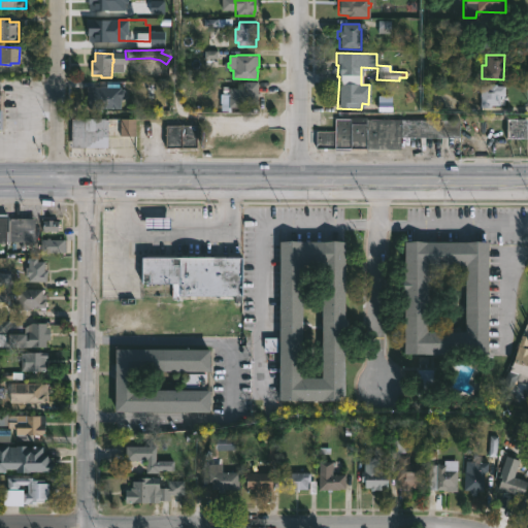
[(256,84),(256,93),(258,93),(258,97),(256,97),(256,108),(230,108),(230,110),(222,110),(222,102),(230,102),(230,81),(256,84)]
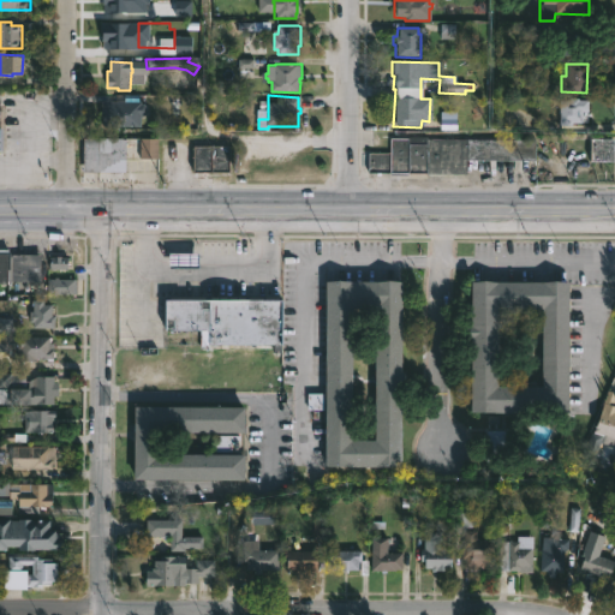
[(586,101),(586,123),(569,123),(569,126),(559,126),(559,109),(553,109),(553,99),(586,101)]
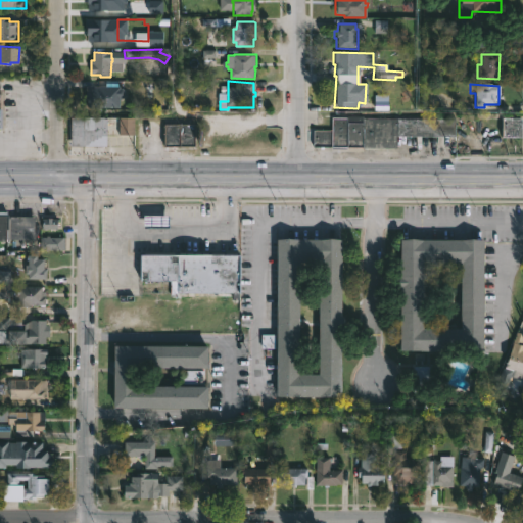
[(454,120),(453,138),(395,137),(394,149),(312,148),(312,130),(330,130),(330,117),(346,117),(346,123),(361,123),(361,117),(454,120)]
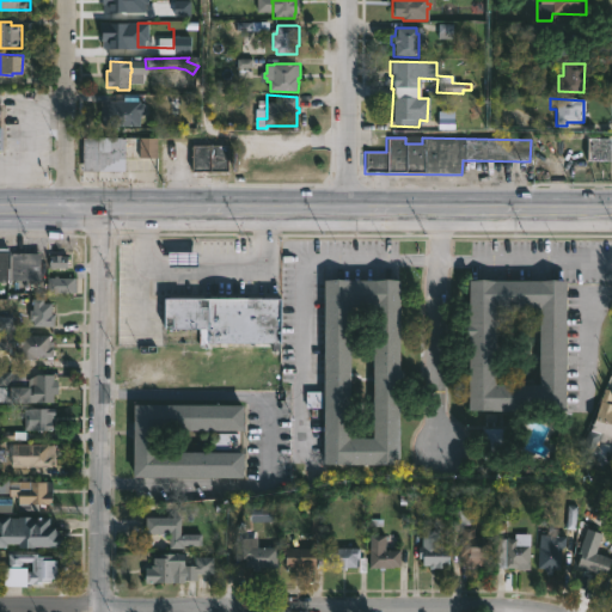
[(91,171),(80,171),(80,139),(154,139),(155,158),(122,158),(122,171),(91,171)]
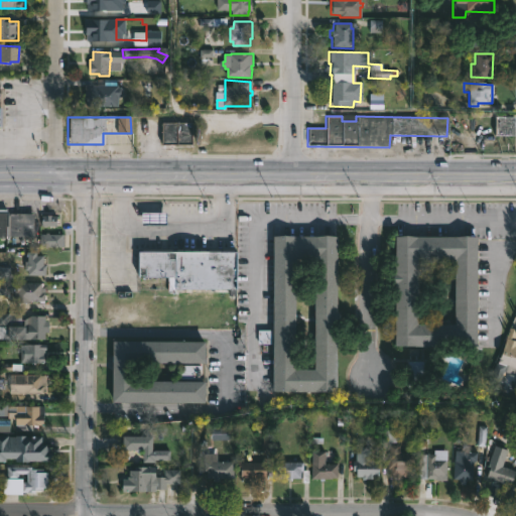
[(513,136),(494,136),(494,117),(513,117),(513,136)]
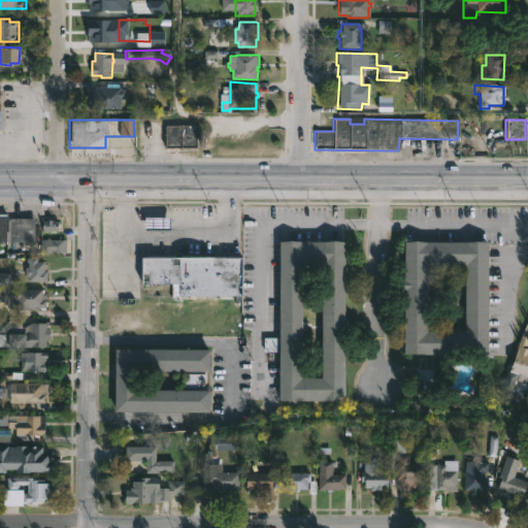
[(195,126),(195,135),(198,135),(198,152),(165,152),(165,149),(164,149),(164,126),(195,126)]
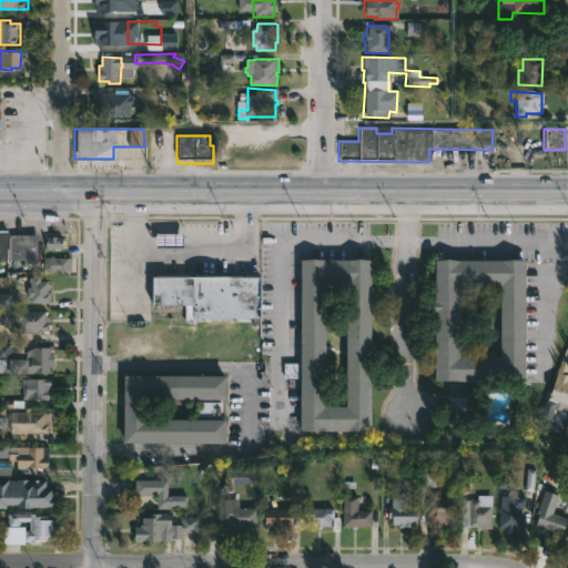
[(7,259),(0,259),(0,230),(8,230),(8,234),(40,235),(40,257),(7,256),(7,259)]
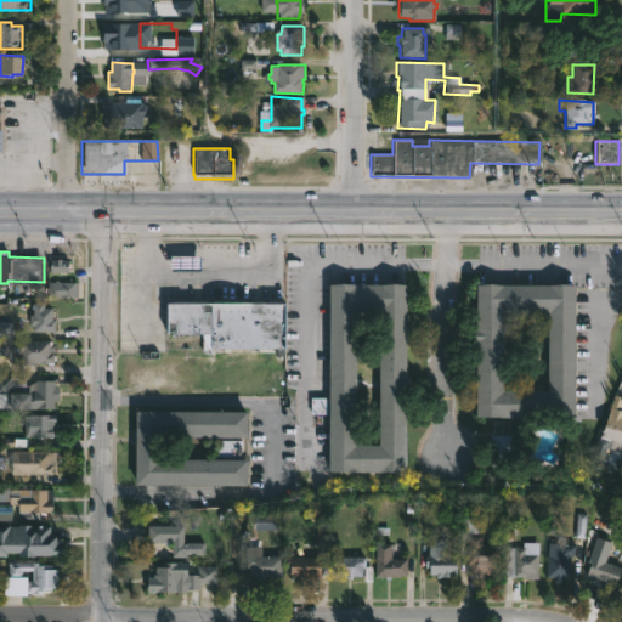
[(201,258),(171,258),(171,270),(201,270),(201,258)]
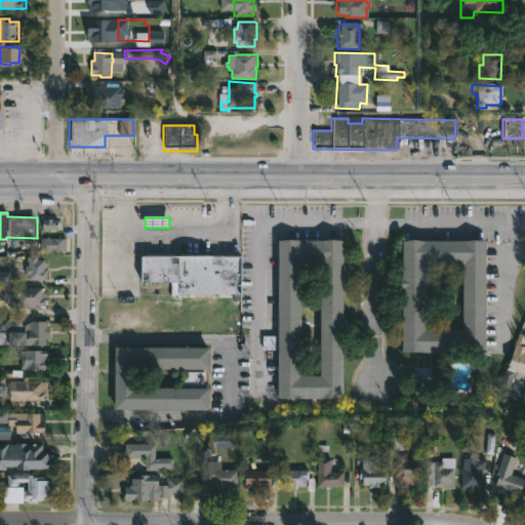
[(43,221),(43,232),(57,232),(57,221),(43,221)]
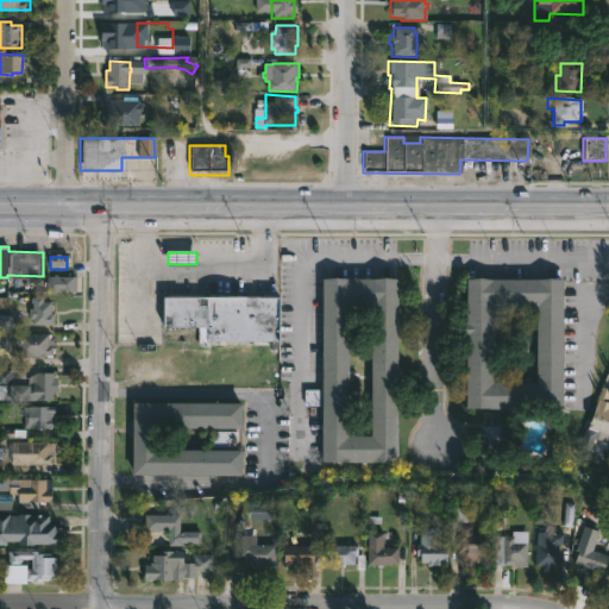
[(395,276),(395,460),(320,460),(320,406),(302,405),(303,389),(320,389),(320,276),(395,276)]
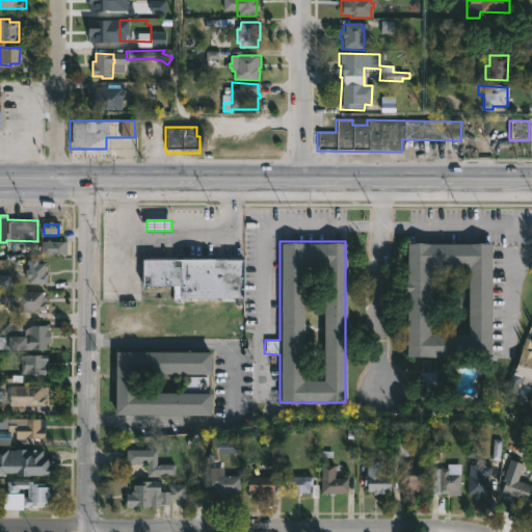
[(490,247),(490,355),(405,355),(405,243),(490,243),(490,247)]
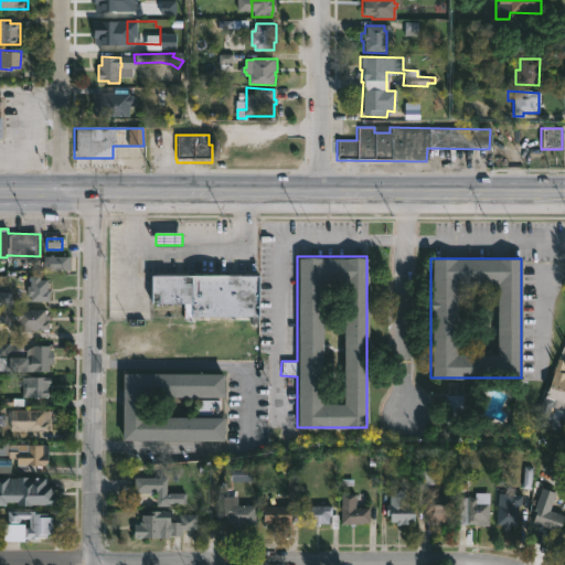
[(256,270),(256,324),(249,324),(249,316),(191,316),(191,320),(182,320),(182,302),(149,302),(149,270),(256,270)]
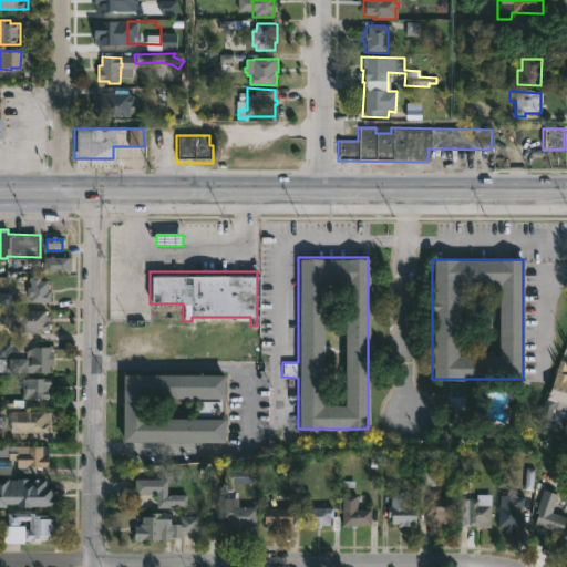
[(51,280),(50,302),(31,301),(31,296),(28,296),(28,286),(31,287),(31,276),(40,276),(40,280),(51,280)]
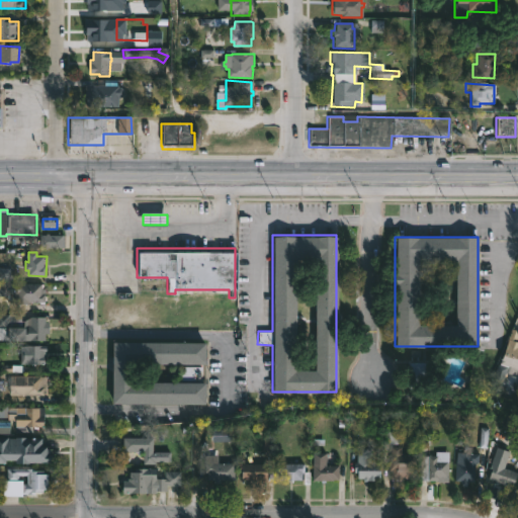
[(0,266),(9,267),(9,279),(0,278),(0,266)]
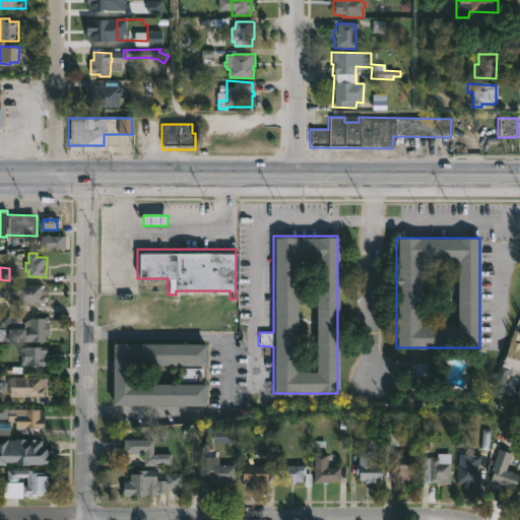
[(0,284),(43,284),(45,285),(45,289),(43,289),(43,296),(46,296),(46,305),(42,305),(42,303),(17,305),(17,298),(15,298),(15,295),(11,295),(11,298),(0,298),(0,284)]
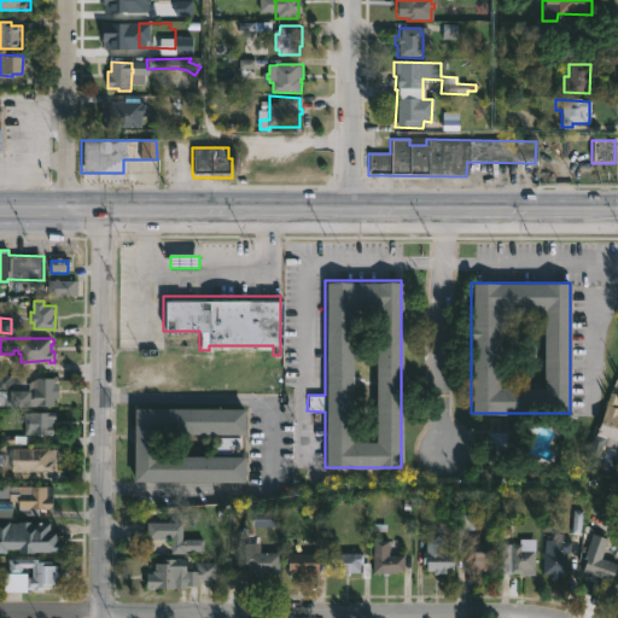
[(23,383),(27,383),(35,378),(52,378),(52,384),(56,384),(56,397),(51,397),(51,406),(11,404),(11,408),(0,407),(0,374),(23,374),(23,383)]
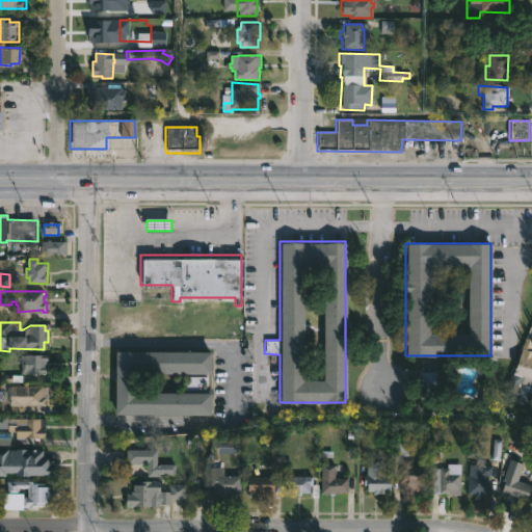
[(531,374),(530,379),(512,373),(521,348),(531,352),(531,374)]
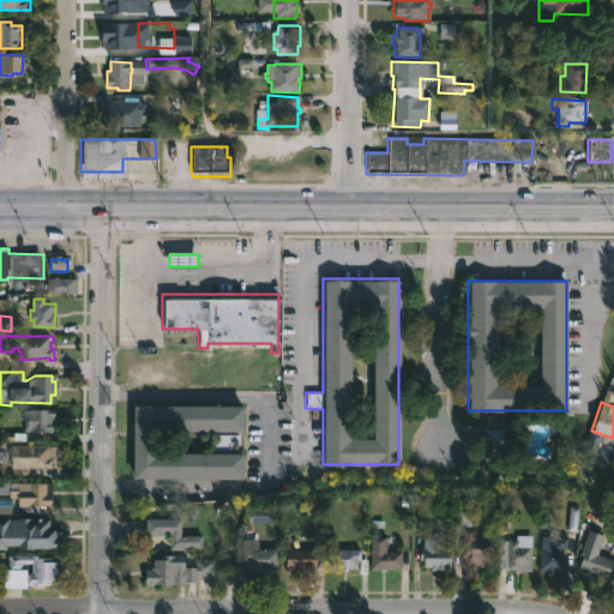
[(154,431),(154,452),(208,453),(208,434),(236,434),(236,452),(240,452),(240,479),(138,477),(138,405),(241,405),(240,431),(154,431)]
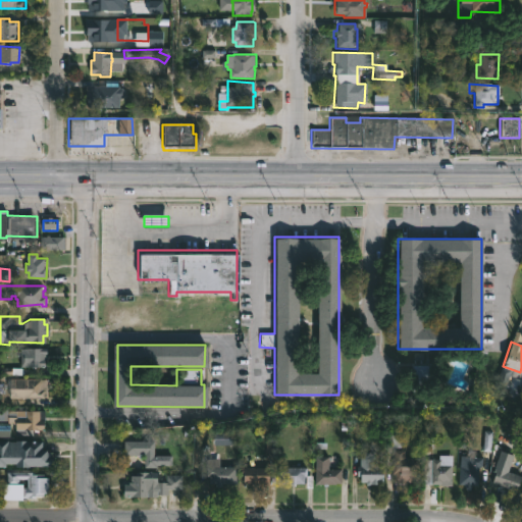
[(44,357),(44,367),(19,366),(19,362),(16,362),(16,359),(13,359),(13,348),(44,348),(44,357)]
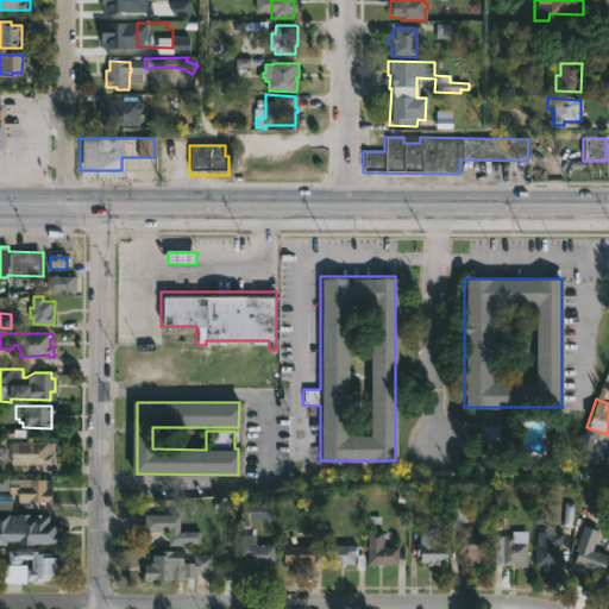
[(497,457),(479,457),(479,426),(513,426),(514,441),(497,441),(497,457)]
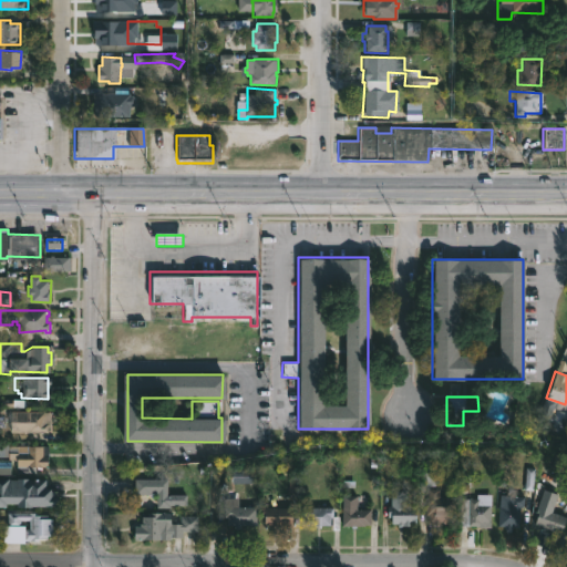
[(45,432),(8,432),(9,411),(48,411),(48,423),(45,423),(45,432)]
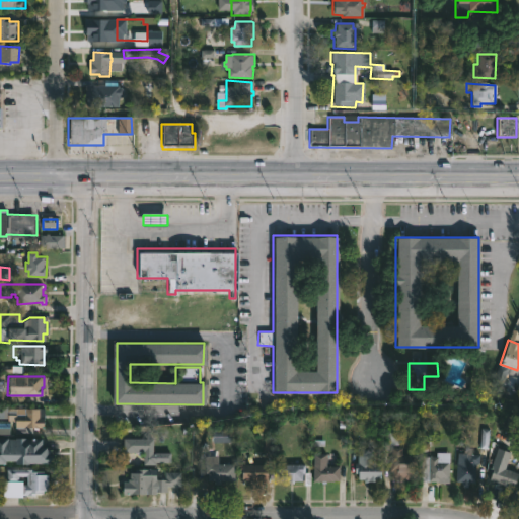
[(0,406),(9,408),(36,408),(36,414),(41,414),(41,418),(41,427),(30,427),(29,433),(13,433),(13,421),(8,421),(7,419),(0,418),(0,406)]
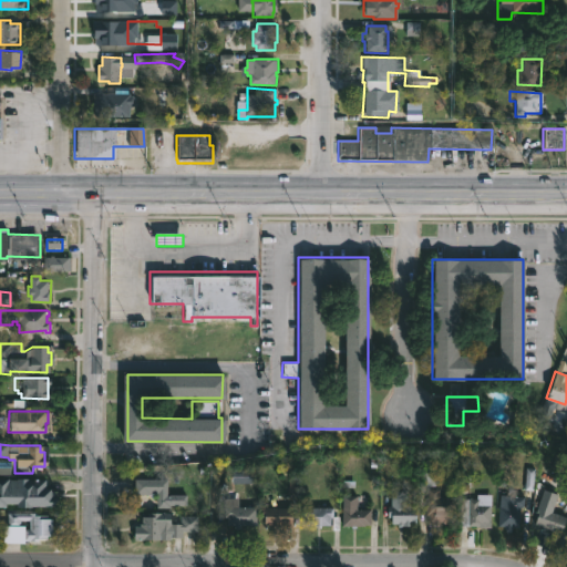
[(0,477),(8,477),(8,480),(44,478),(44,488),(50,488),(50,491),(55,491),(55,507),(22,506),(22,503),(6,503),(6,507),(0,507),(0,477)]
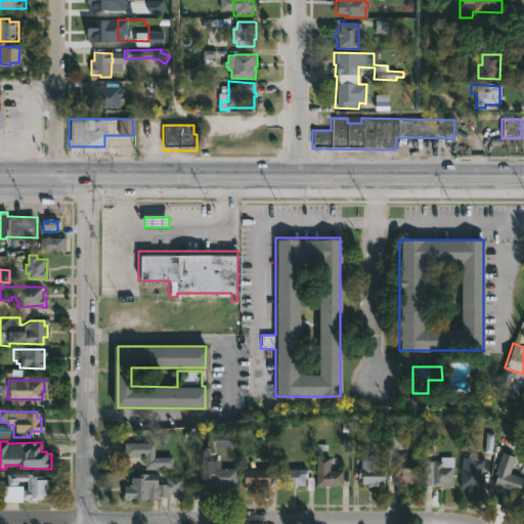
[(155,442),(155,456),(172,456),(172,467),(145,469),(144,459),(137,459),(137,456),(125,456),(124,442),(155,442)]
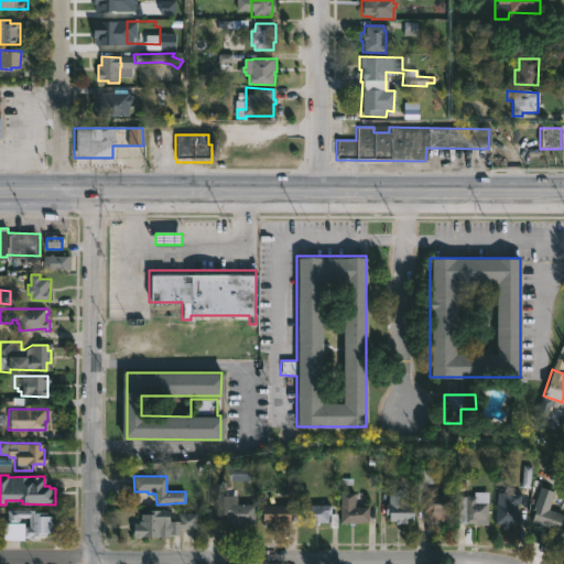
[(435,487),(435,494),(451,495),(451,521),(444,521),(444,522),(424,522),(423,512),(421,512),(422,498),(424,498),(424,487),(435,487)]
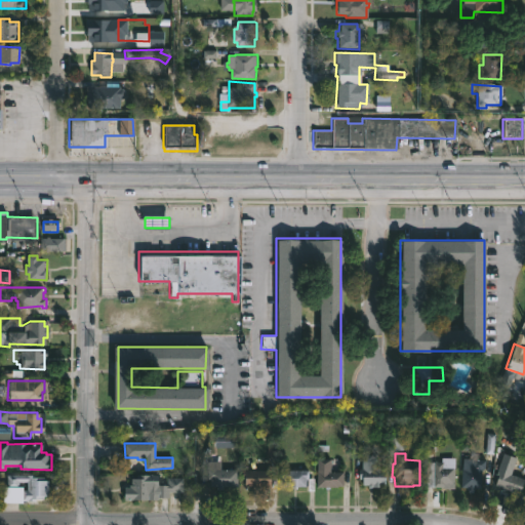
[(514,458),(509,474),(523,479),(518,493),(493,485),(496,478),(494,477),(496,470),(498,471),(500,466),(497,465),(498,458),(502,459),(503,455),(514,458)]
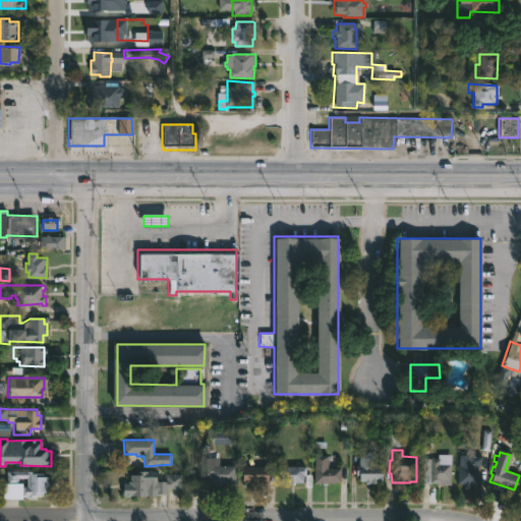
[(381,465),(380,481),(377,480),(377,483),(363,482),(363,481),(358,481),(358,475),(354,475),(355,465),(357,465),(357,453),(370,453),(370,465),(381,465)]
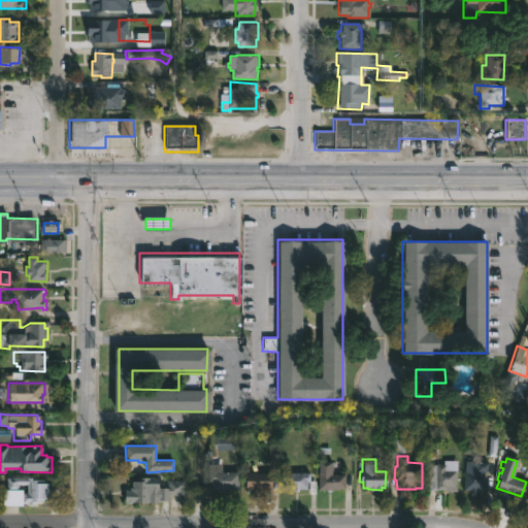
[(330,462),(330,474),(343,474),(342,489),(330,489),(330,492),(325,491),(325,490),(317,489),(318,462),(330,462)]
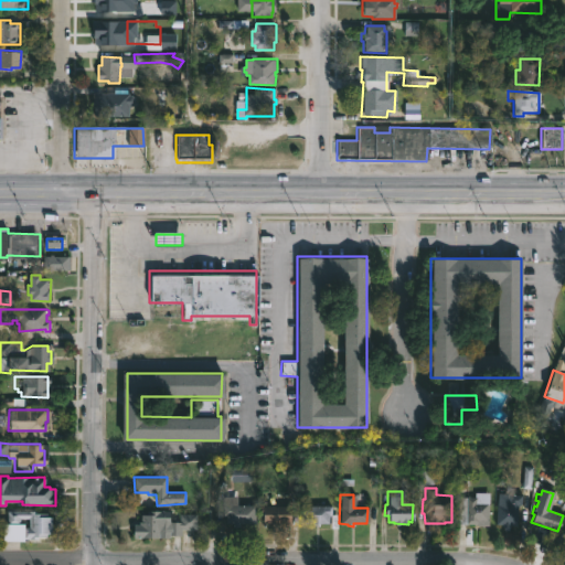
[(521,496),(521,505),(518,504),(515,525),(510,525),(509,528),(494,524),(498,494),(521,496)]
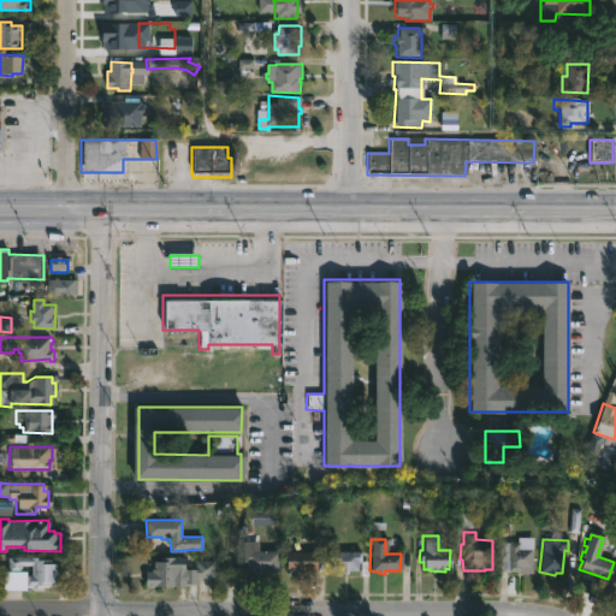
[(276,551),(276,570),(244,569),(244,562),(242,562),(242,542),(258,542),(258,551),(276,551)]
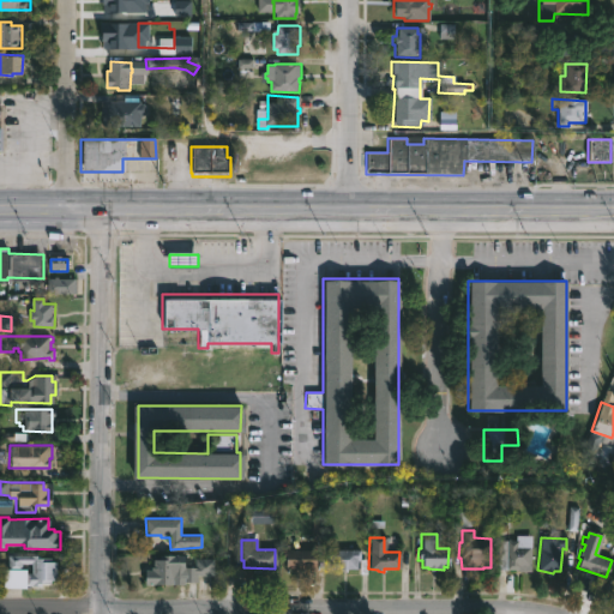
[(517,540),(517,546),(530,546),(530,567),(519,567),(519,570),(505,570),(505,540),(517,540)]
